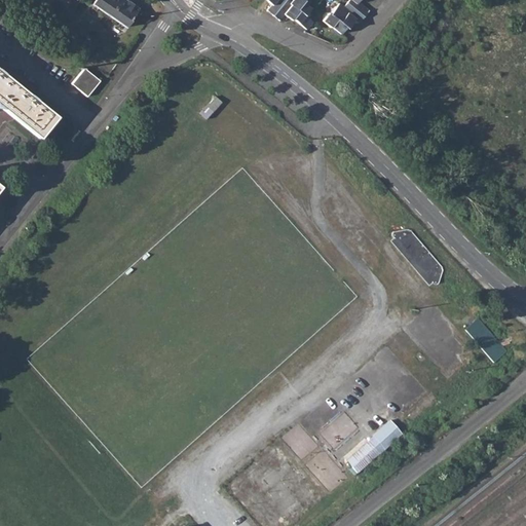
[(94,0),(91,4),(108,15),(118,0),(94,0)]
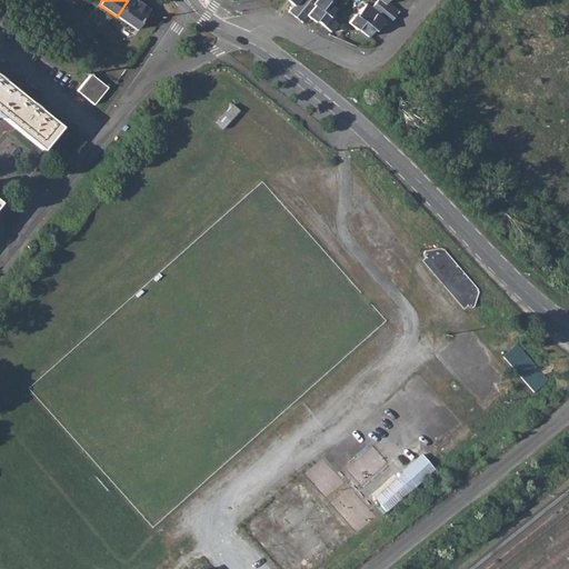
[(128,0),(117,17),(136,30),(149,9),(136,0),(128,0)]
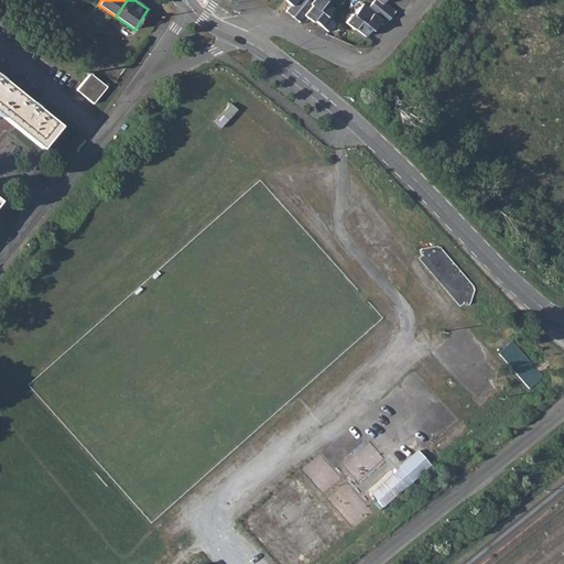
[(284,11),(291,17),(304,0),(285,0),(284,2),(289,6),(284,11)]
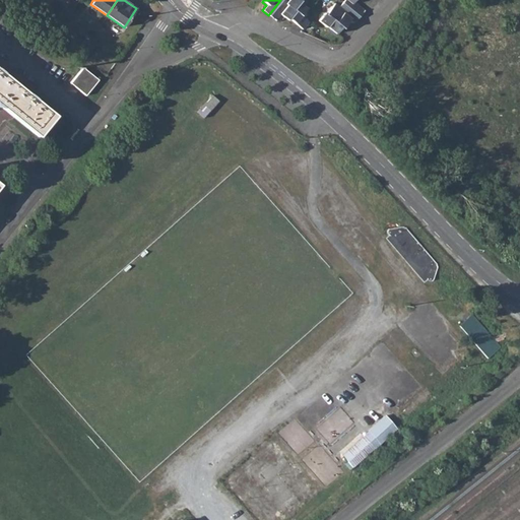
[(286,0),(286,2),(283,0),(280,0),(268,15),(274,20),(278,14),(282,17),(283,16),(285,17),(299,3),(298,2),(299,1),(298,0),(286,0)]
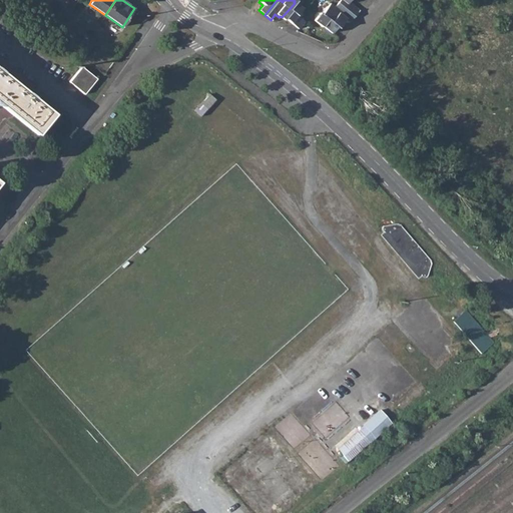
[(339,0),(337,3),(354,16),(359,10),(348,1),(349,0),(339,0)]
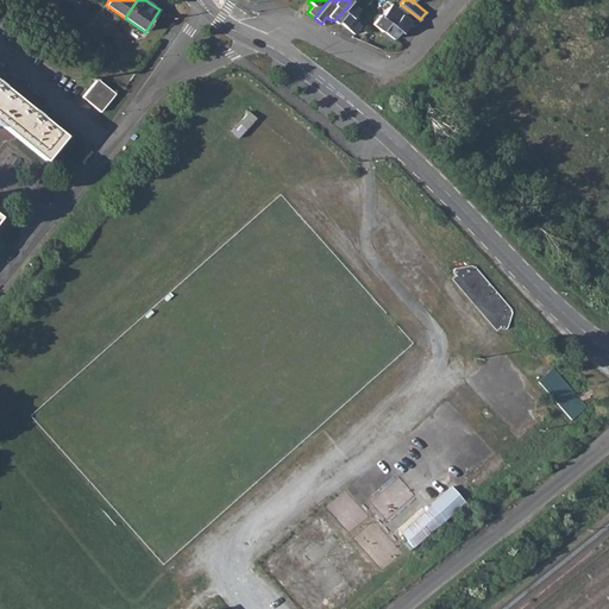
[(334,20),(344,27),(352,18),(357,10),(350,4),(334,20)]
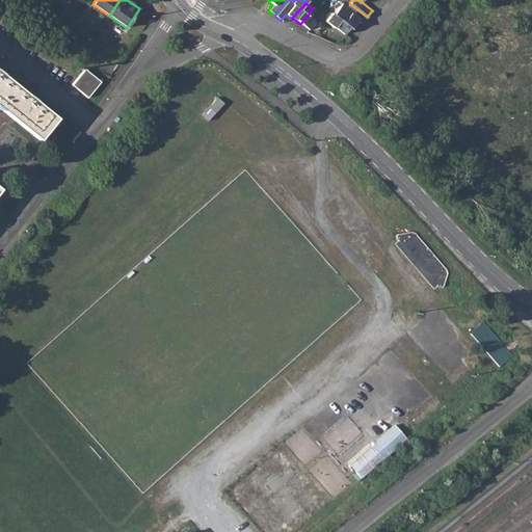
[(324,21),(329,26),(339,14),(343,4),(341,3),(333,15),(330,12),(324,21)]
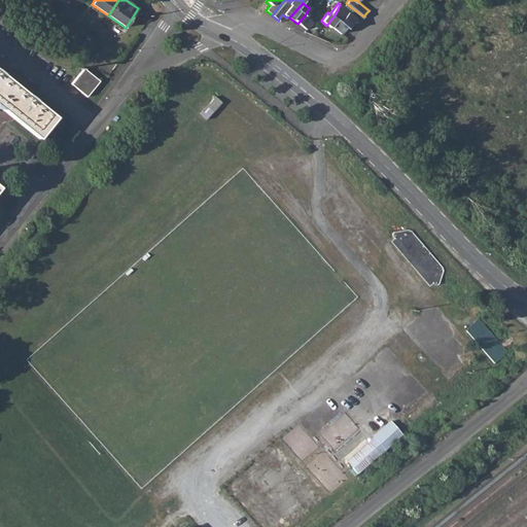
[(358,22),(363,16),(346,3),(343,6),(340,4),(336,13),(326,26),(329,28),(330,27),(340,34),(347,25),(349,26),(354,19),(358,22)]
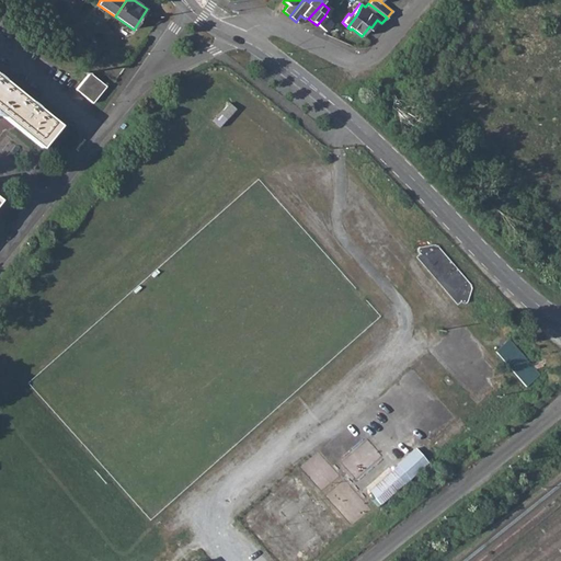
[(24,16),(30,20),(37,8),(32,4),(24,16)]
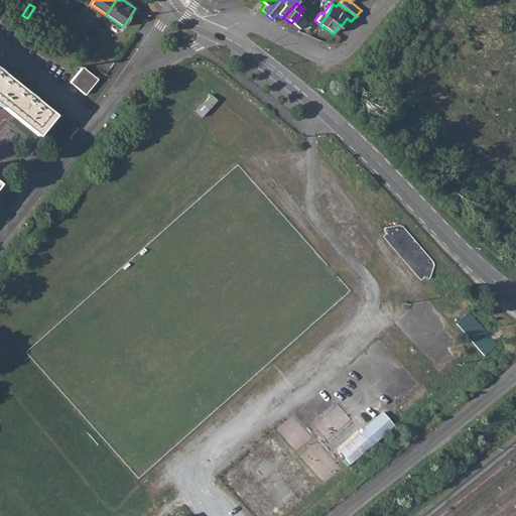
[(68,4),(58,18),(65,22),(74,8),(68,4)]
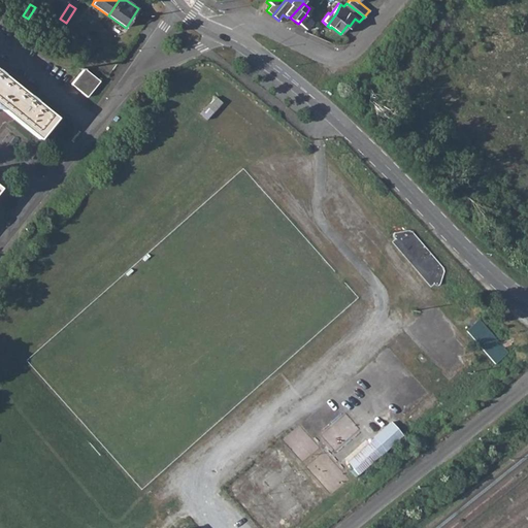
[(28,19),(32,22),(39,10),(35,7),(28,19)]
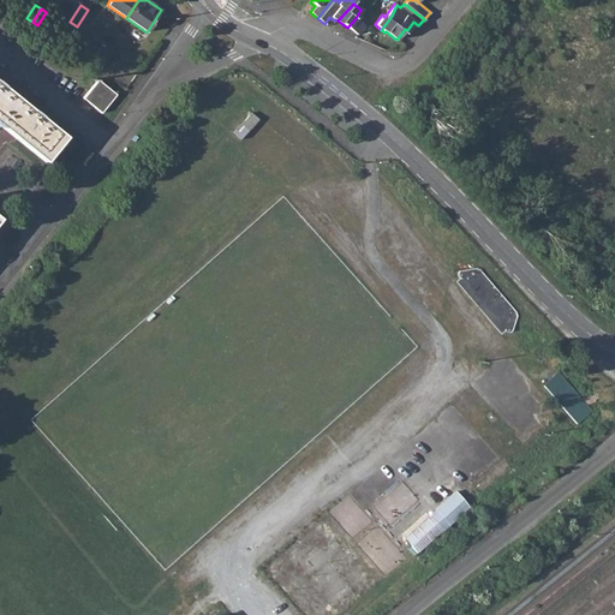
[(364,25),(356,18),(347,28),(356,35),(364,25)]
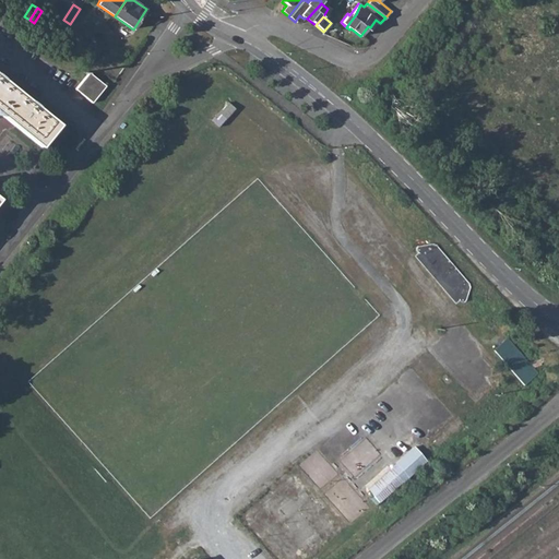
[(82,57),(87,61),(96,49),(90,45),(82,57)]
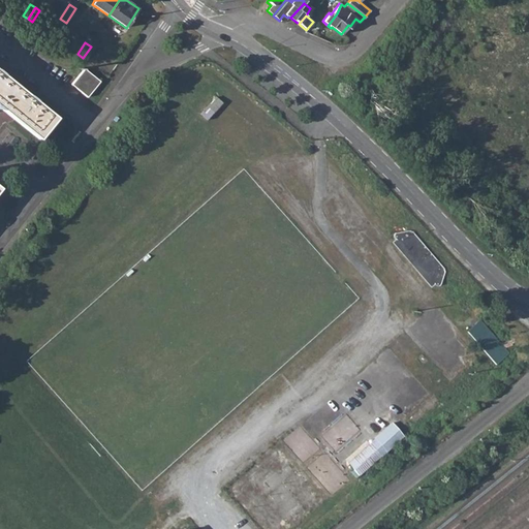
[(83,58),(87,61),(94,49),(91,47),(83,58)]
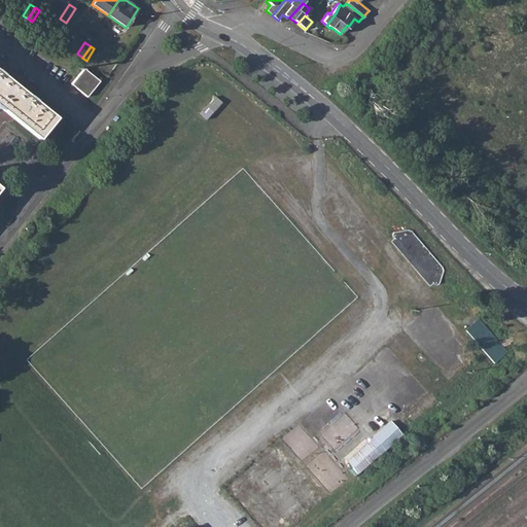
[(72,86),(89,99),(101,82),(83,70),(72,86)]
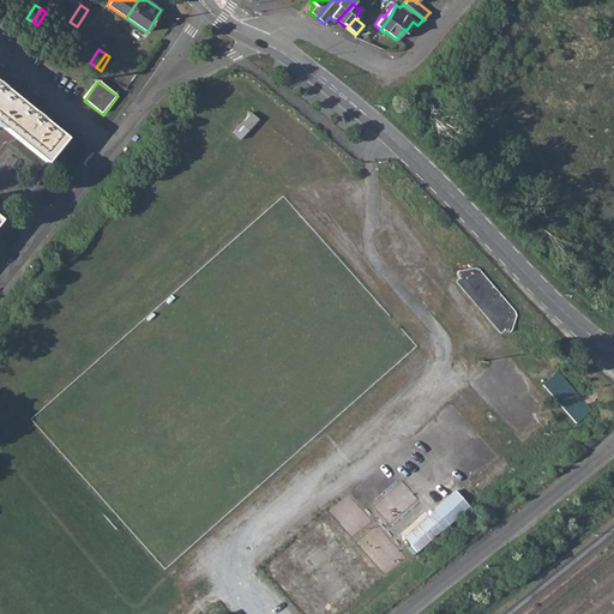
[(0,124),(44,161),(64,136),(0,84),(0,124)]
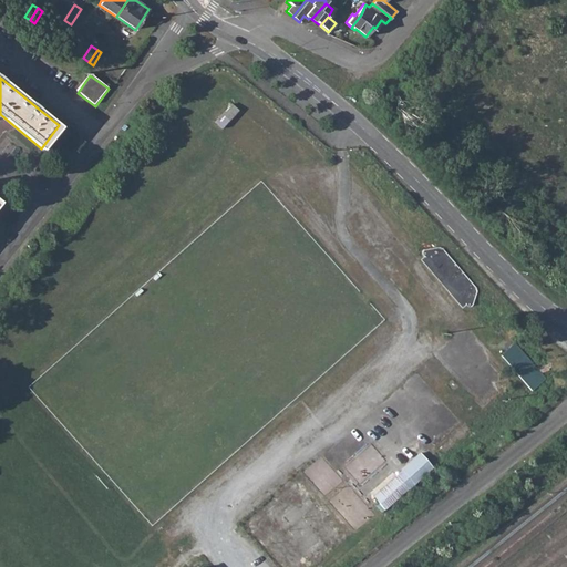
[(232,104),(215,123),(222,130),(238,111),(232,104)]
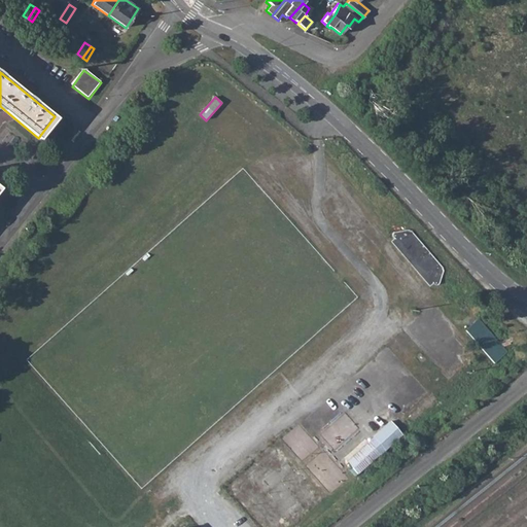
[(433,284),(436,285),(437,284),(442,272),(442,269),(410,231),(407,230),(394,232),(391,234),(392,236),(433,284)]
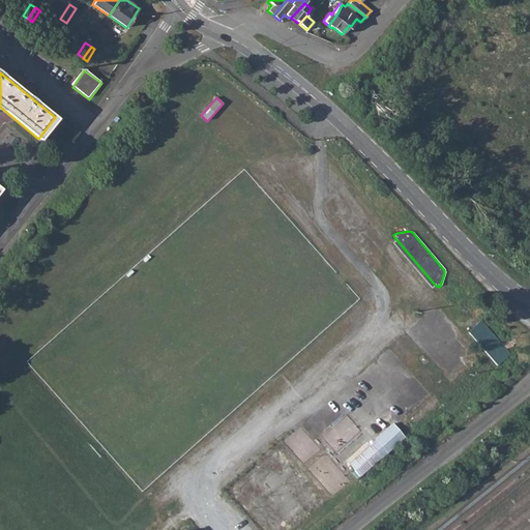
[(468,332),(498,365),(510,354),(480,321),(468,332)]
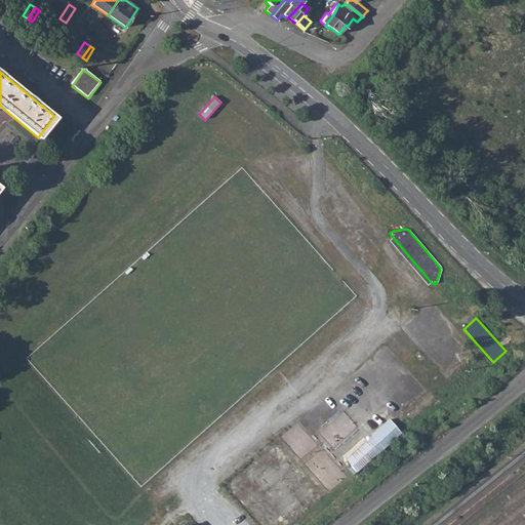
[(359,473),(403,431),(390,417),(347,459),(359,473)]
